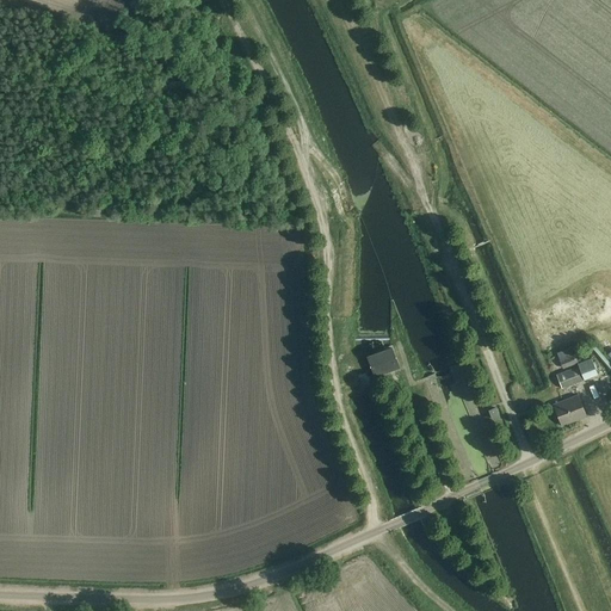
[(578,364),(572,347),(562,352),(565,359),(560,360),(565,371),(556,375),(562,389),(598,375),(592,358),(578,364)]
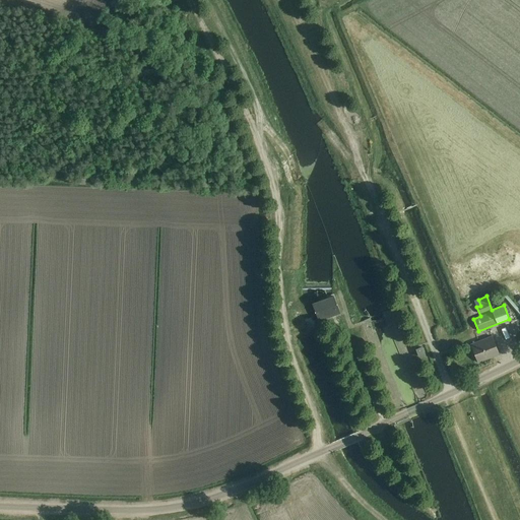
[(320,321),(340,314),(334,297),(323,301),(314,304),(317,315),(320,321)]
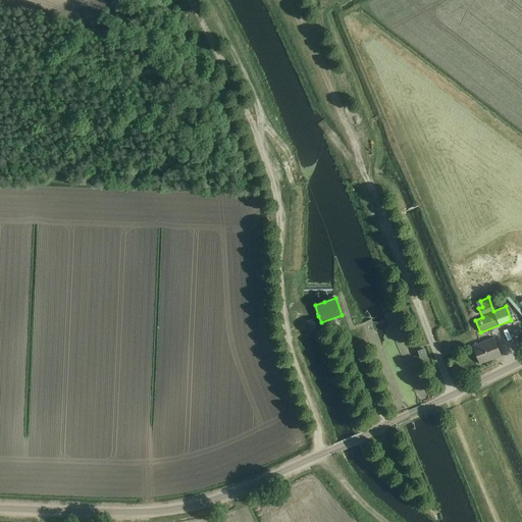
[(480,363),(500,357),(494,340),(475,346),(480,363)]
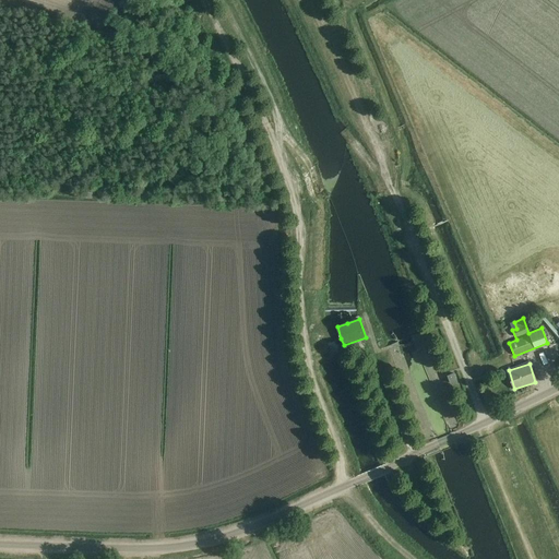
[(454,375),(459,384),(465,382),(461,371),(454,375)]
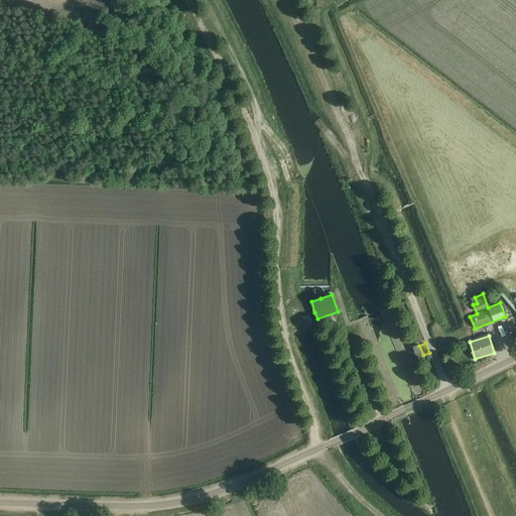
[(418,356),(422,354),(418,346),(414,348),(418,356)]
